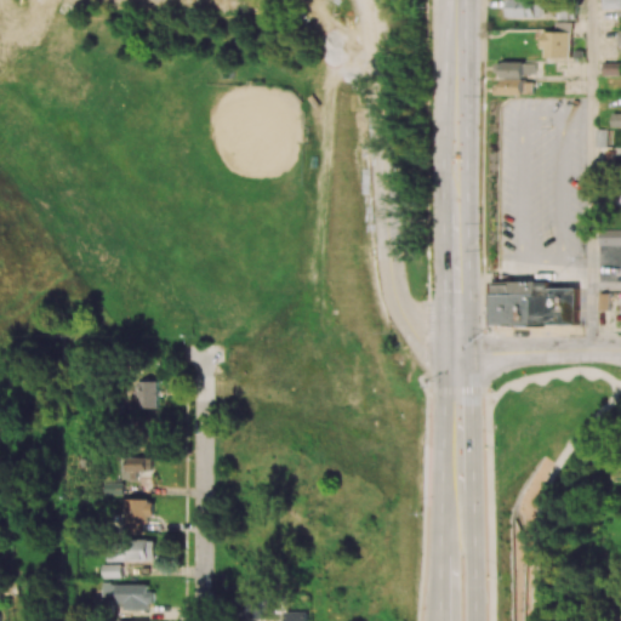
[(507,0),(508,17),(545,17),(545,0),(507,0)]
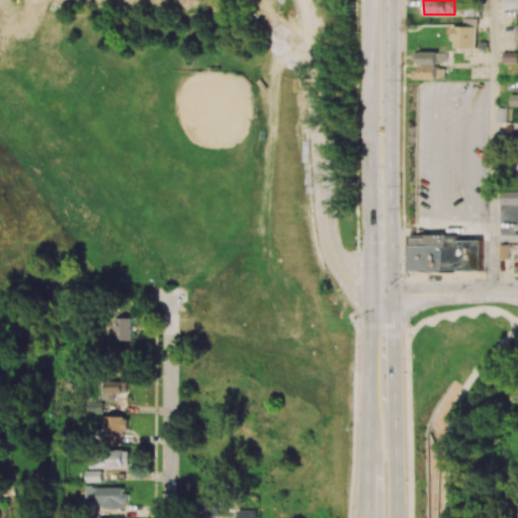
[(478,26),(455,26),(455,50),(479,49),(478,26)]
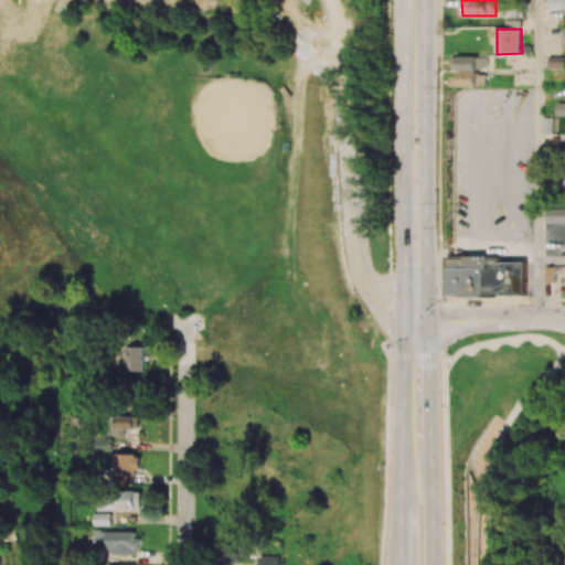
[(454,86),(486,86),(486,71),(487,71),(487,56),(458,56),(458,77),(454,77),(454,86)]
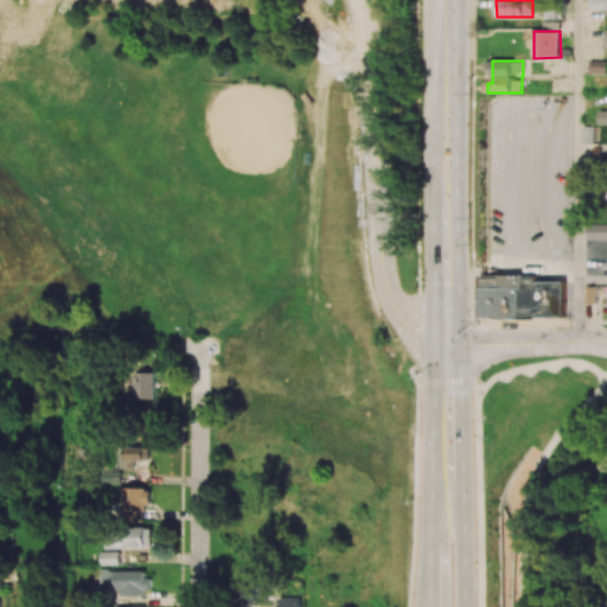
[(606,74),(606,61),(590,61),(592,74),(606,74)]
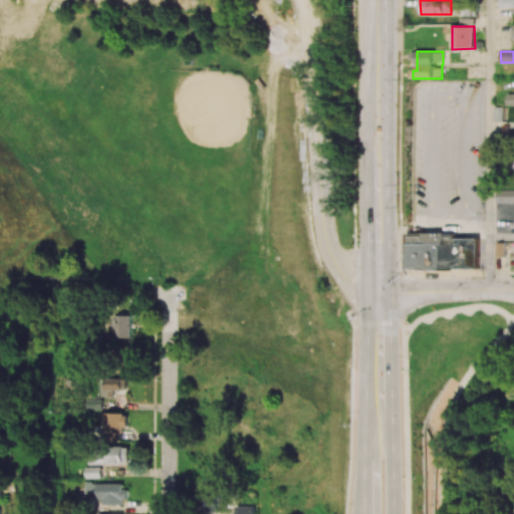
[(410,232),(410,269),(480,269),(480,241),(458,241),(458,232),(410,232)]
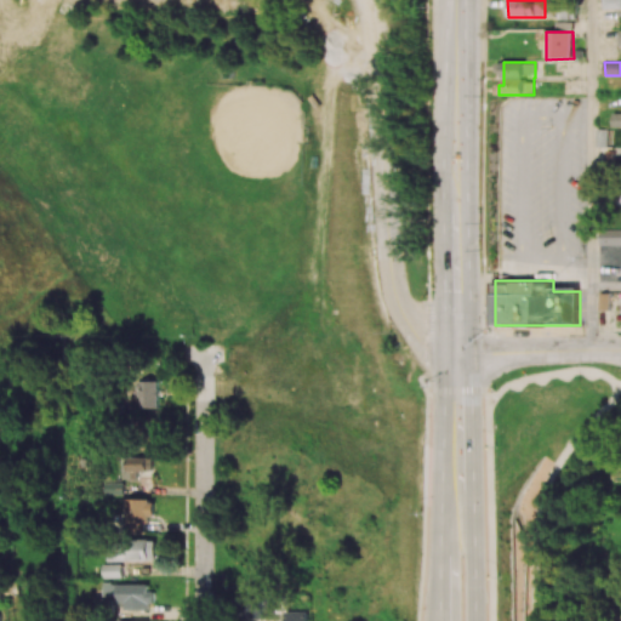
[(159,382),(141,382),(140,408),(158,409),(159,382)]
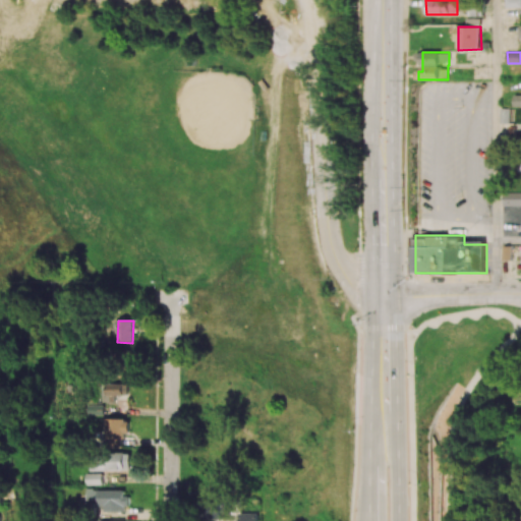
[(102,402),(115,402),(114,396),(129,395),(129,384),(102,384),(102,402)]
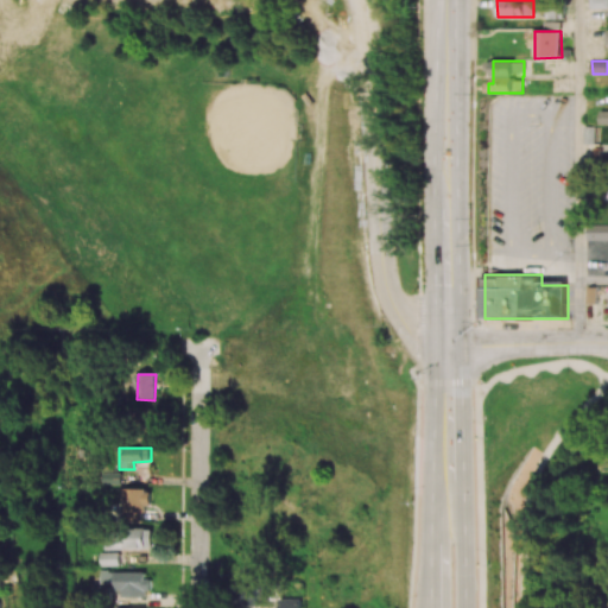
[(122,489),(121,515),(150,517),(150,489),(122,489)]
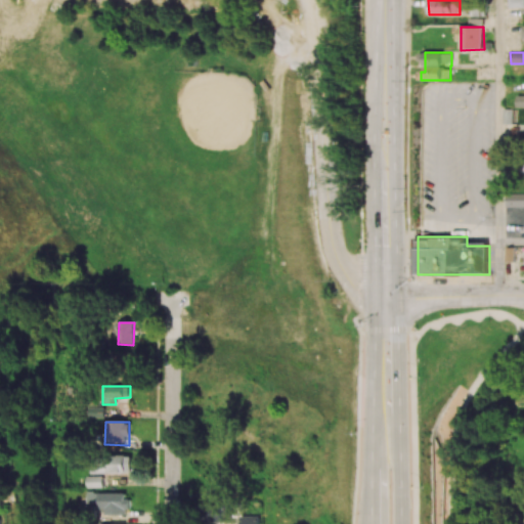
[(89,474),(132,473),(131,457),(89,459),(89,474)]
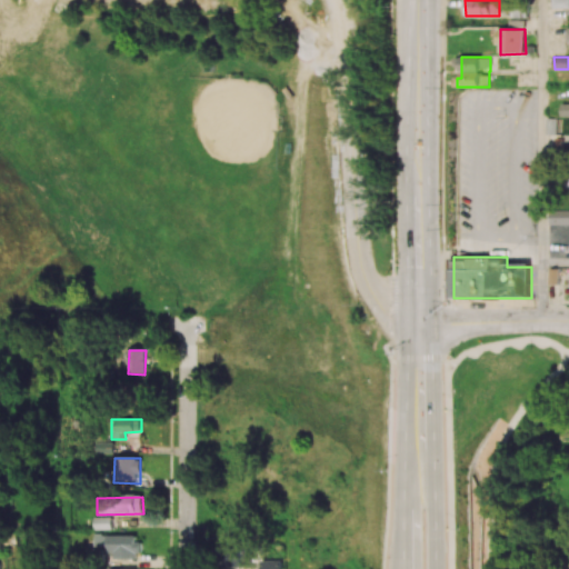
[(93,518),(93,530),(112,529),(112,517),(93,518)]
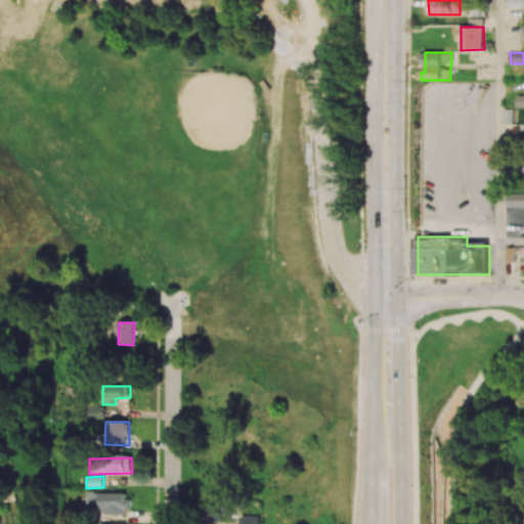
[(129,514),(130,494),(87,493),(86,503),(96,503),(96,513),(129,514)]
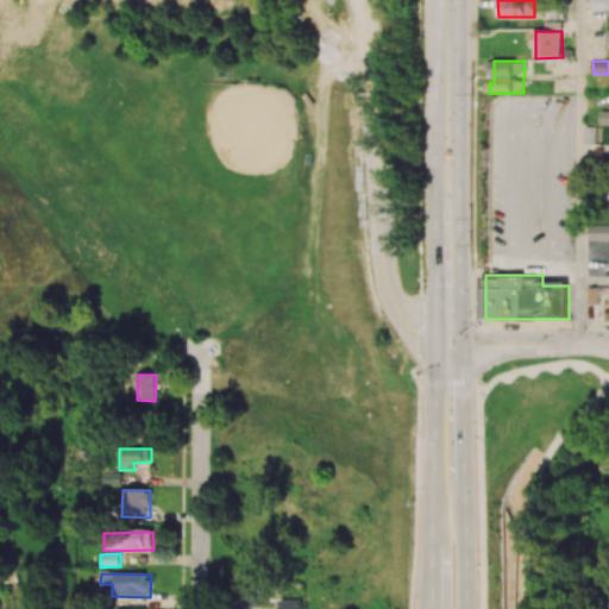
[(262,608),(262,586),(238,586),(238,608),(262,608)]
